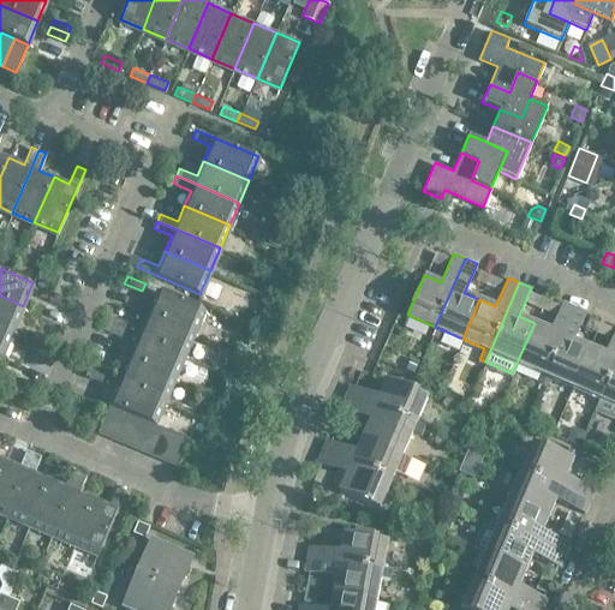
[(204,309),(159,288),(149,311),(193,332),(204,309)]
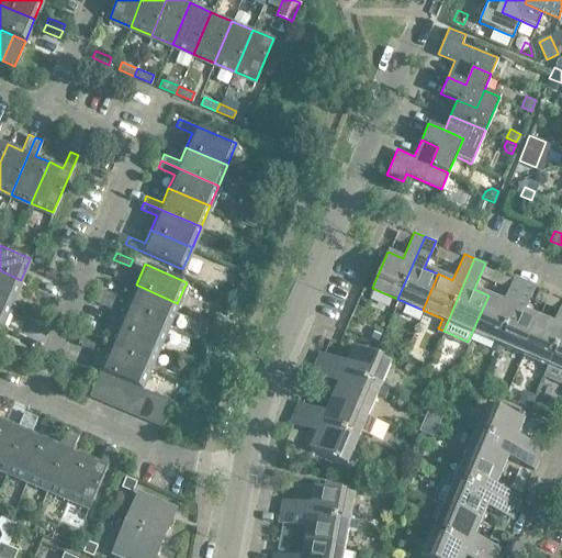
[(60,280),(64,274),(47,266),(44,274),(60,280)]
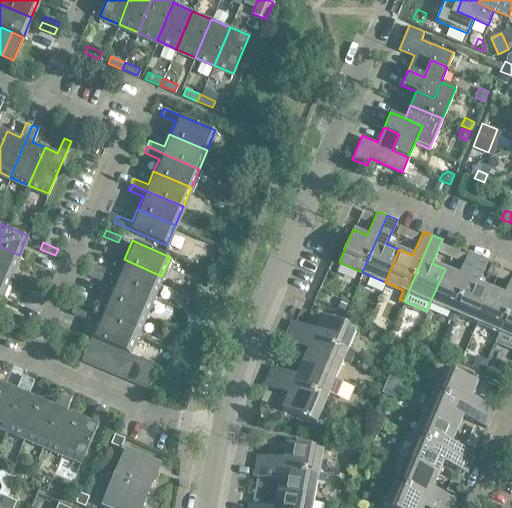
[(0,269),(10,274),(19,255),(0,246),(0,269)]
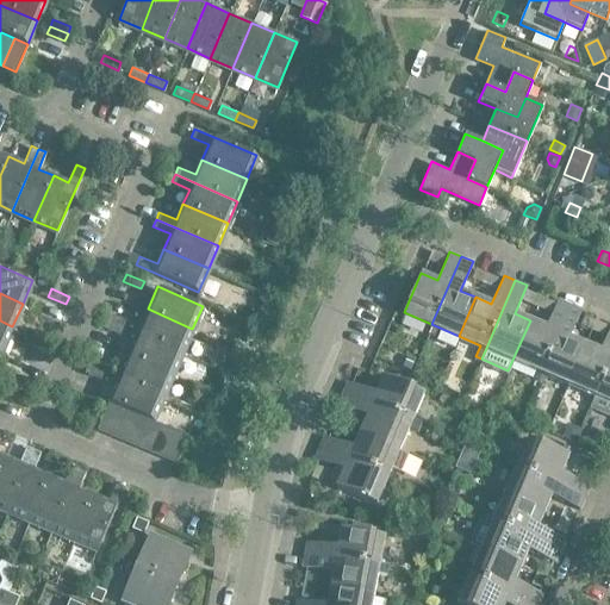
[(512,360),(541,372),(570,303),(558,298),(546,328),(530,320),(512,360)]
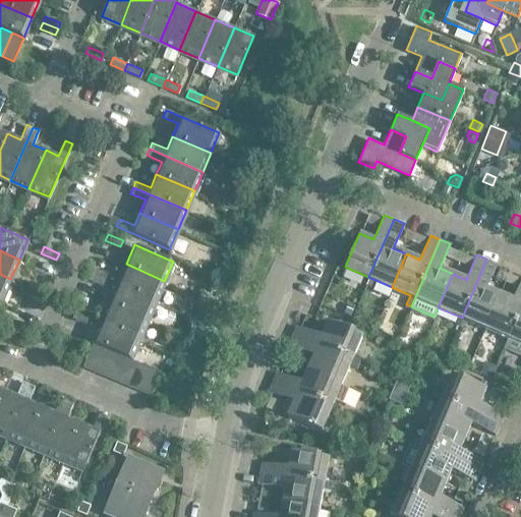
[(486,259),(462,318),(484,327),(499,293),(485,288),(497,263),(486,259)]
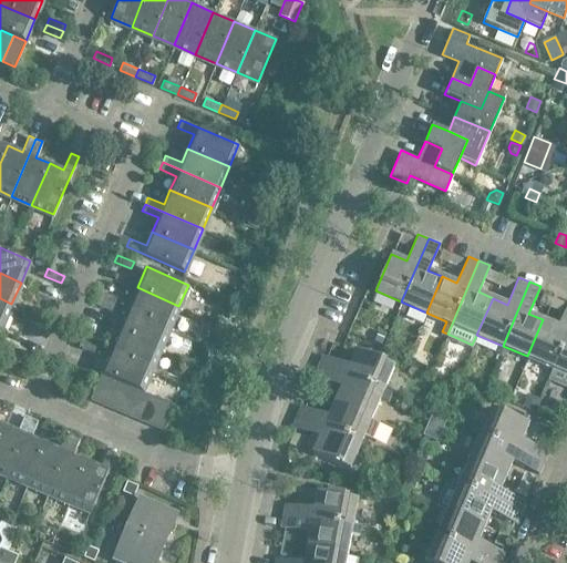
[(129,308),(169,326),(178,306),(137,287),(129,308)]
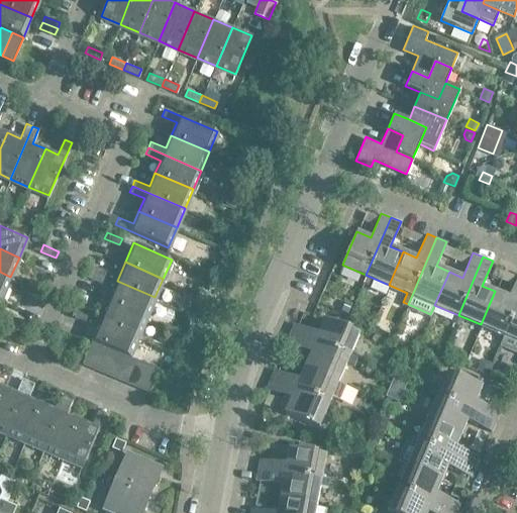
[(106,277),(108,271),(93,265),(91,271),(106,277)]
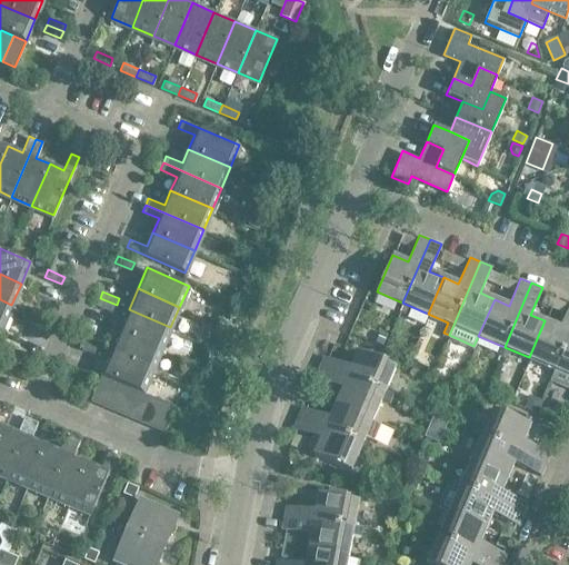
[(100,298),(97,305),(113,313),(117,305),(100,298)]
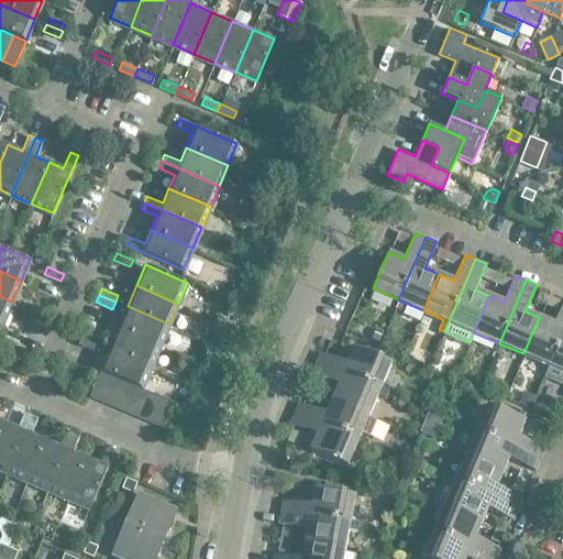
[(0,321),(2,322),(11,302),(0,296),(0,321)]
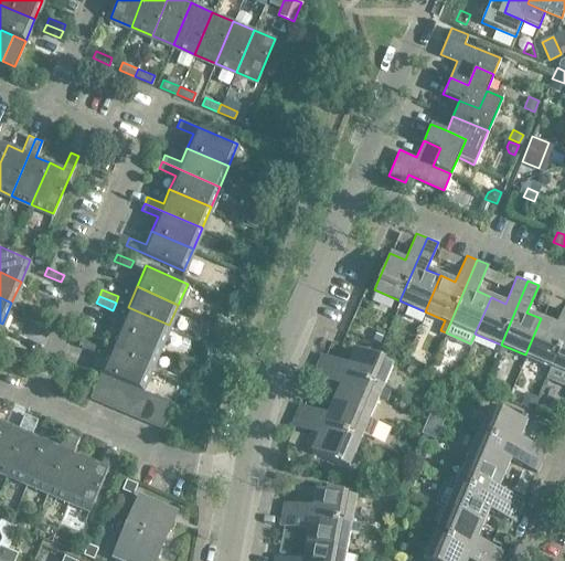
[(525,355),(550,366),(564,330),(564,302),(555,325),(541,318),(525,355)]
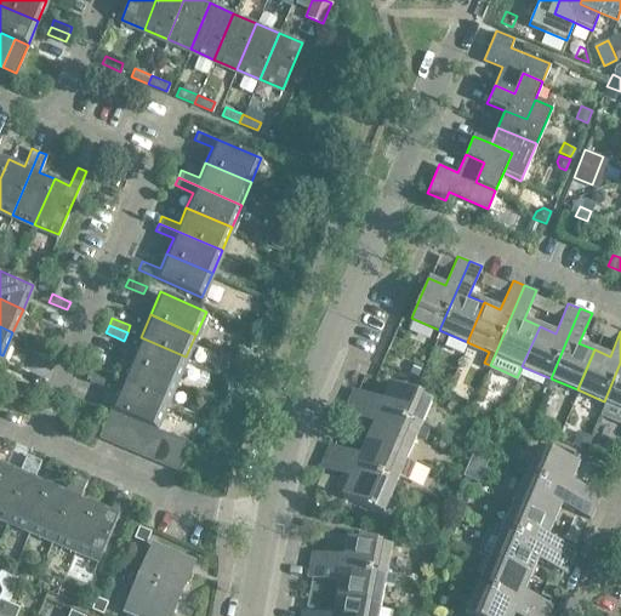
[(32,341),(50,348),(53,341),(35,334),(32,341)]
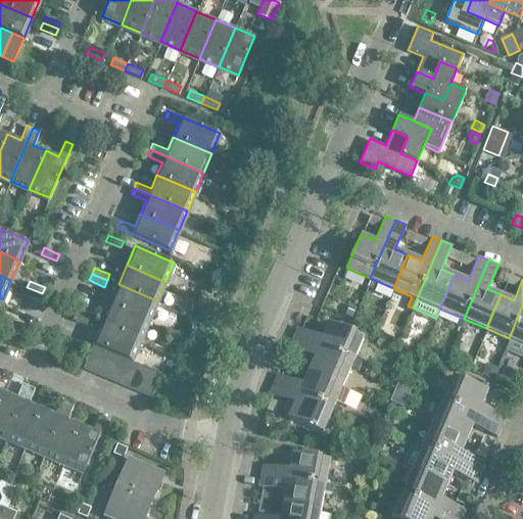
[(110,302),(149,320),(156,300),(119,284),(110,302)]
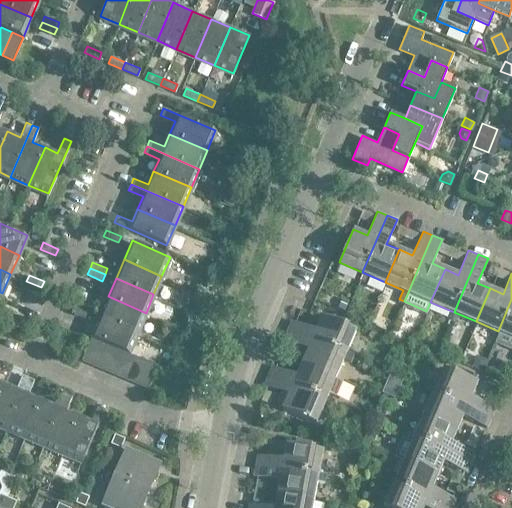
[(39,293),(41,287),(26,281),(24,287),(39,293)]
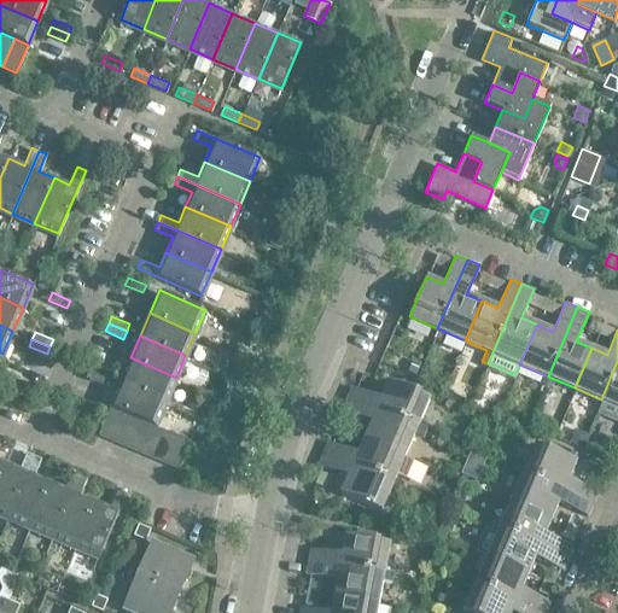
[(167,400),(176,378),(130,357),(121,380),(167,400)]
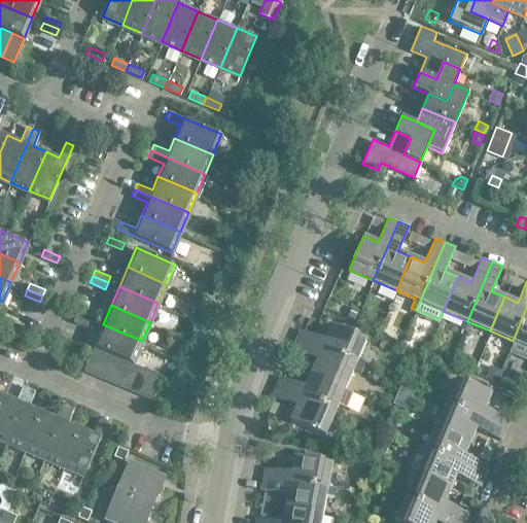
[(76,314),(92,321),(94,315),(78,308),(76,314)]
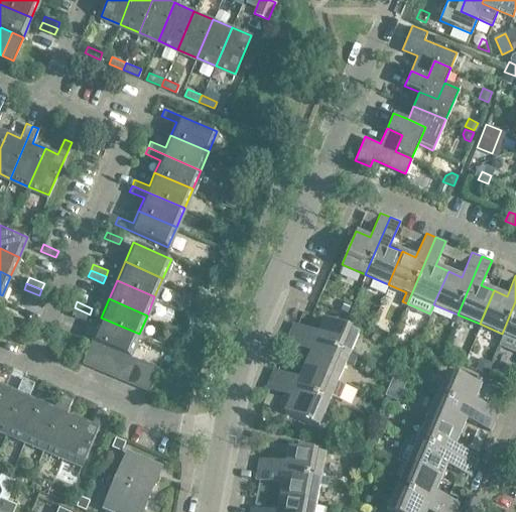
[(515,301),(502,334),(499,342),(515,349),(515,301)]
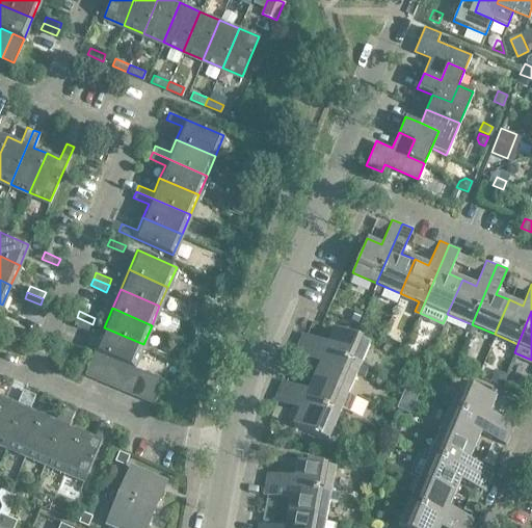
[(89,331),(92,324),(77,317),(74,324),(89,331)]
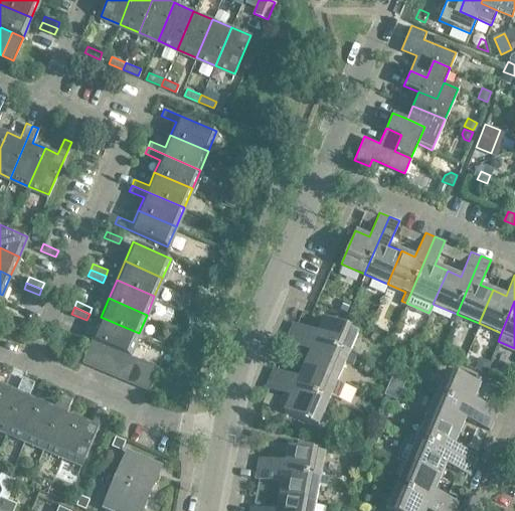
[(25,328),(28,321),(13,315),(10,321),(25,328)]
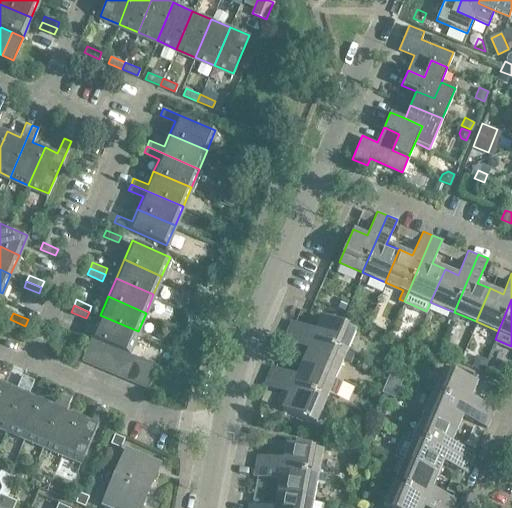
[(113,345),(124,350),(129,352),(138,331),(100,315),(91,336),(102,341),(113,345)]
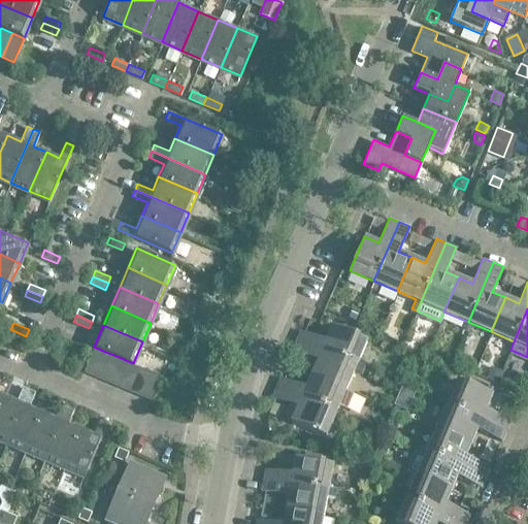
[(300,329),(296,339),(356,364),(363,368),(364,364),(357,361),(366,340),(332,326),(326,340),(300,329)]
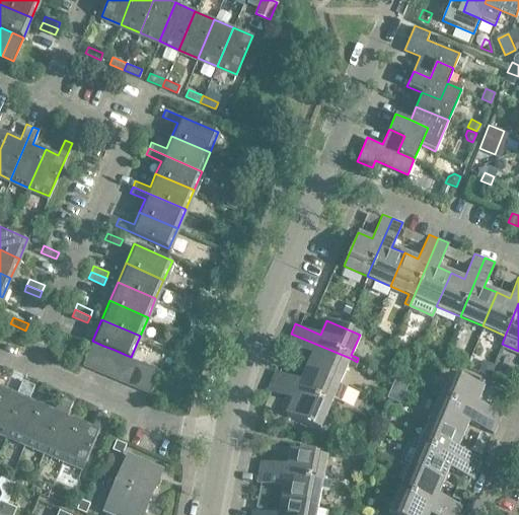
[(291,334),(287,344),(311,354),(306,367),(340,381),(348,362),(355,366),(357,362),(350,358),(291,334)]
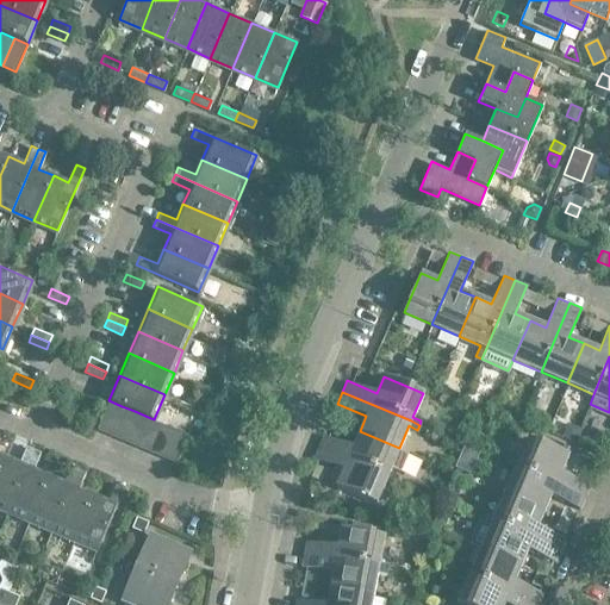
[(97,428),(110,434),(122,406),(109,400),(97,428)]
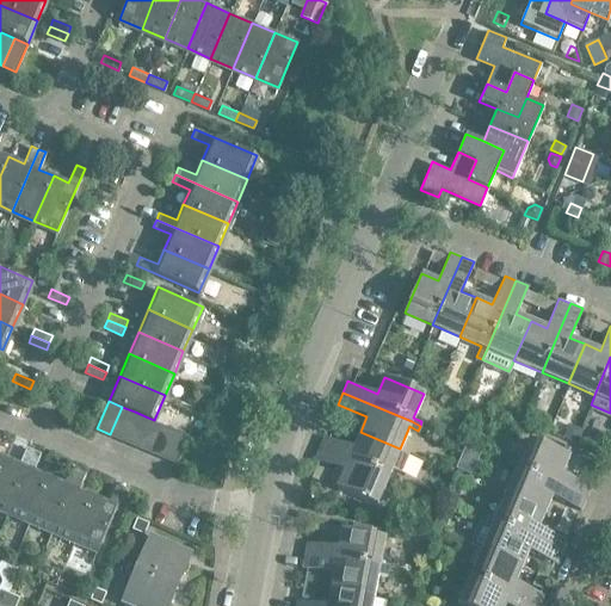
[(110,434),(123,439),(135,412),(122,407),(110,434)]
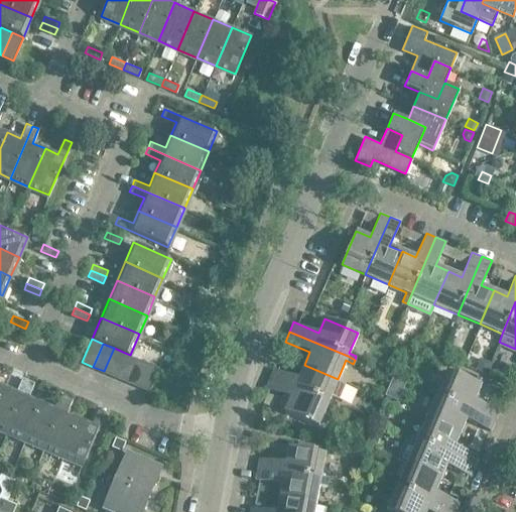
[(104,371),(115,376),(125,353),(114,348),(104,371)]
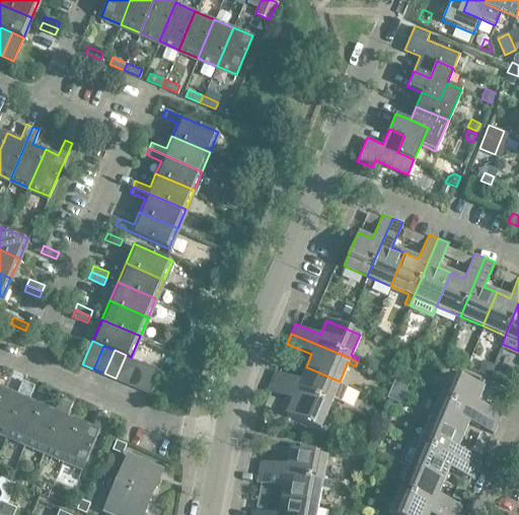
[(116,378),(127,383),(138,360),(131,357),(126,355),(116,378)]
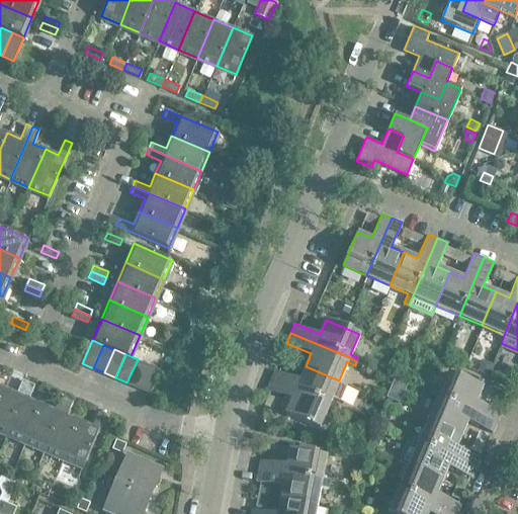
[(126,382),(138,388),(149,363),(138,359),(126,382)]
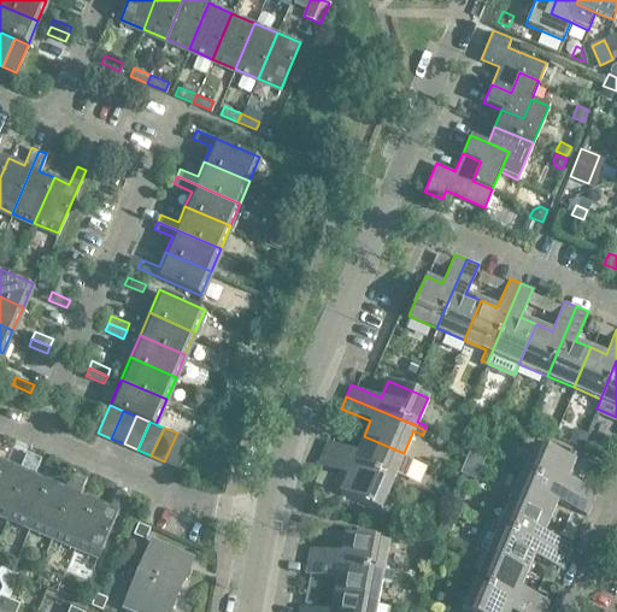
[(571,428),(568,439),(580,443),(585,434),(571,428)]
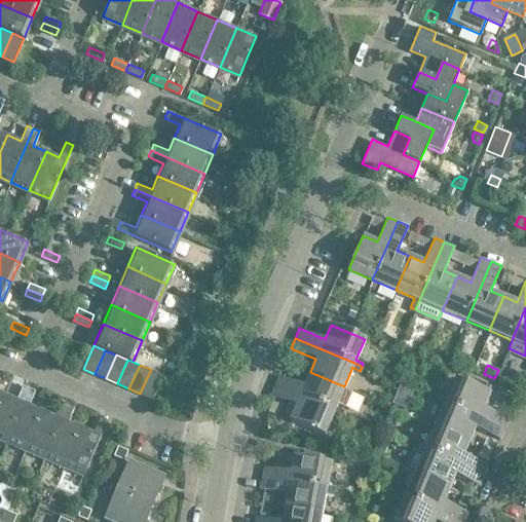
[(140,394),(151,398),(162,374),(151,369),(140,394)]
